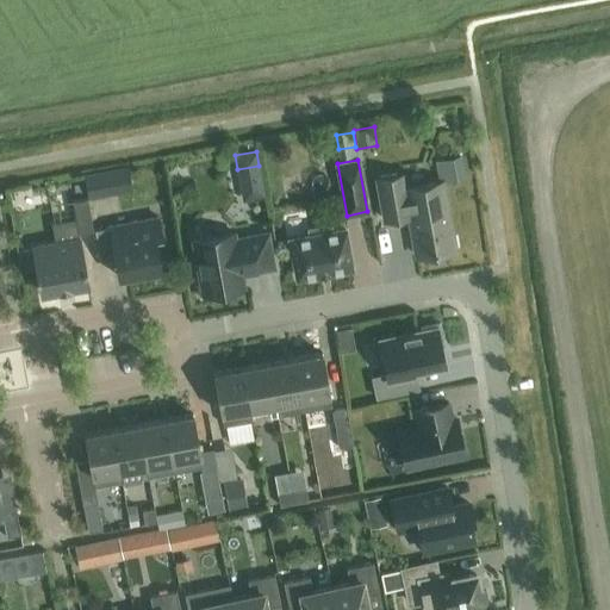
[(104,195),(99,173),(85,175),(89,198),(104,195)]
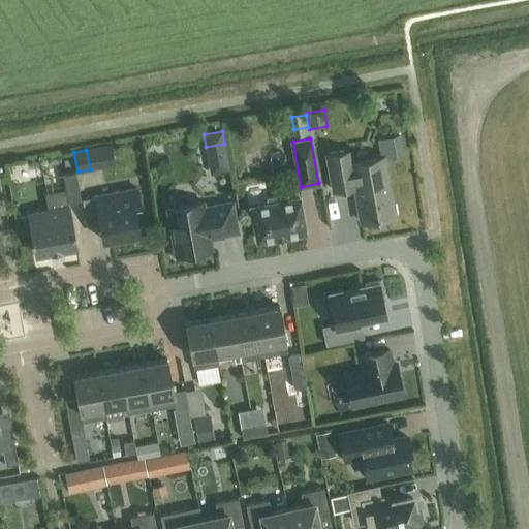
[(361,221),(395,215),(383,157),(351,163),(349,152),(328,156),(334,190),(354,186),(361,221)]
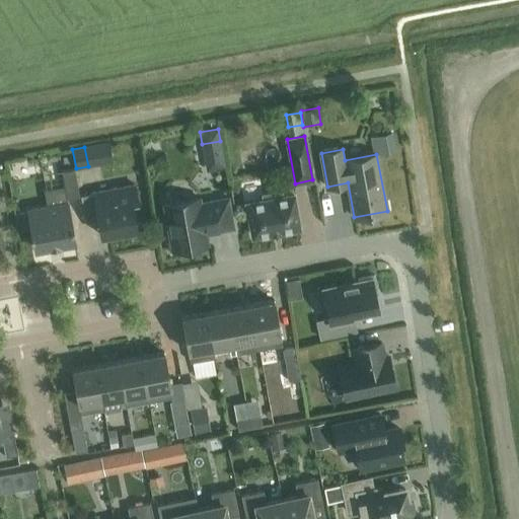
[(62,170),(67,199),(80,196),(75,168),(62,170)]
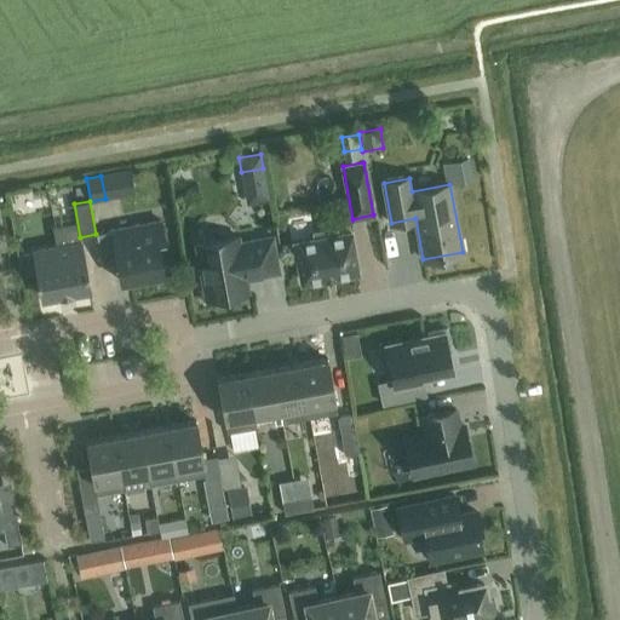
[(161,220),(112,229),(113,231),(98,234),(103,265),(118,262),(121,281),(164,274),(158,241),(165,240),(161,220)]
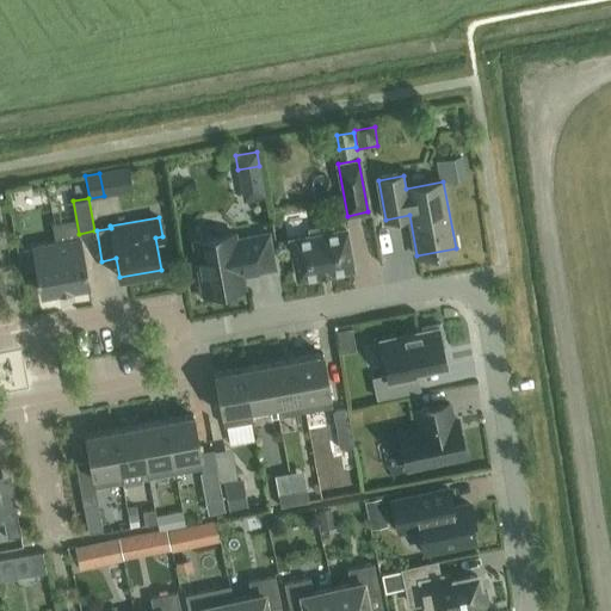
[(352,267),(345,229),(332,232),(331,226),(309,229),(310,236),(291,240),(298,277),(352,267)]
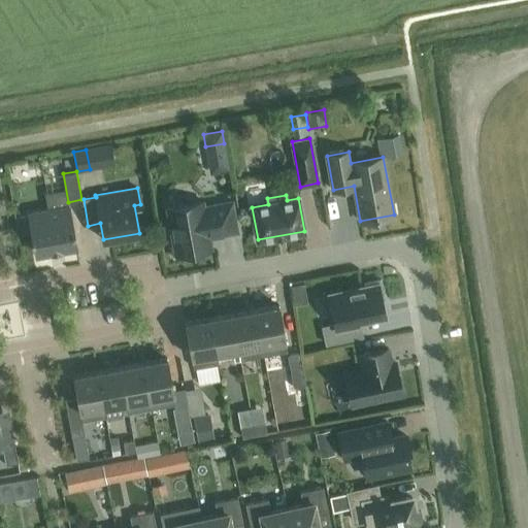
[(189,255),(189,253),(211,249),(209,236),(237,231),(232,201),(204,206),(203,201),(167,208),(173,245),(171,245),(173,258),(189,255)]
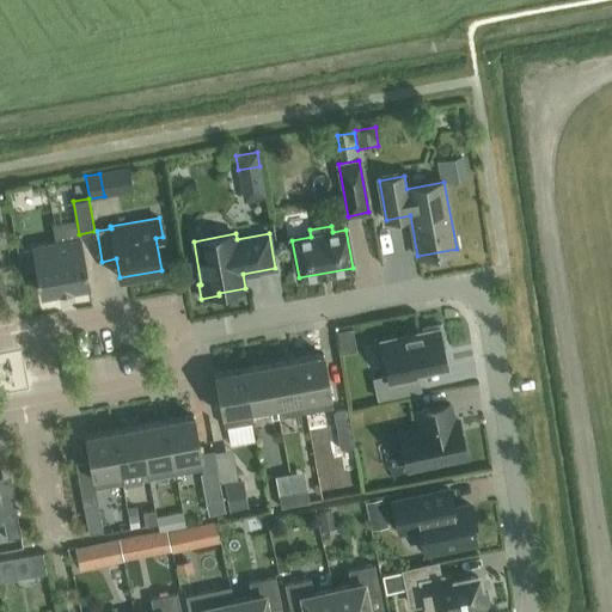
[(80,239),(79,239),(34,248),(42,293),(59,289),(59,291),(61,289),(60,289),(69,287),(69,288),(72,288),(72,287),(89,283),(80,239)]
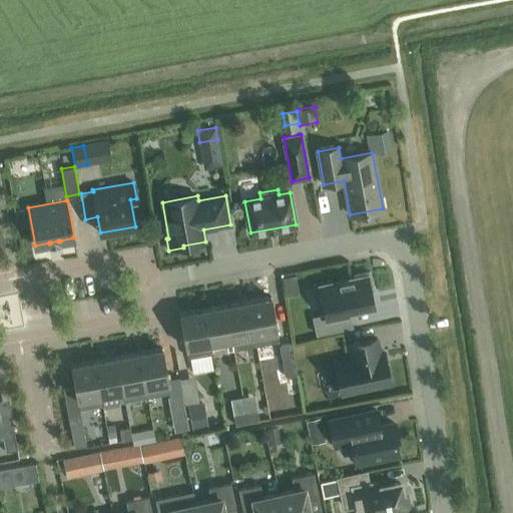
[(373,288),(370,272),(354,275),(355,279),(320,286),(326,315),(314,318),(317,334),(345,328),(342,316),(348,314),(347,311),(373,305),(370,288),(373,288)]
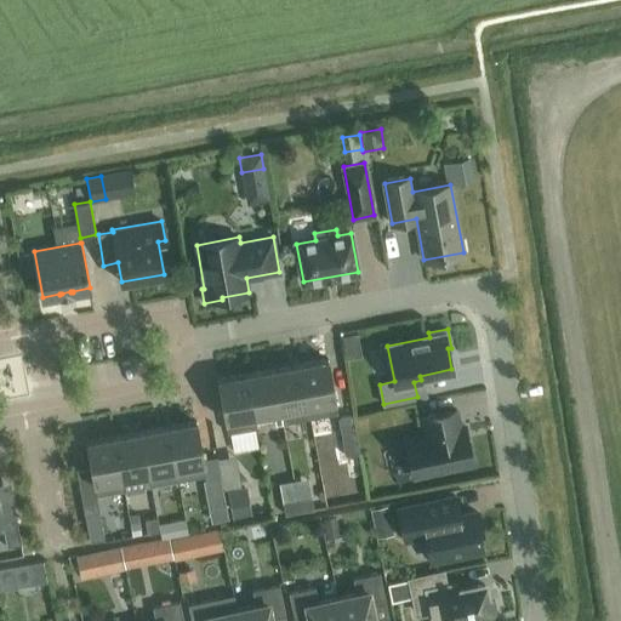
[(328,359),(302,364),(312,417),(337,412),(328,359)]
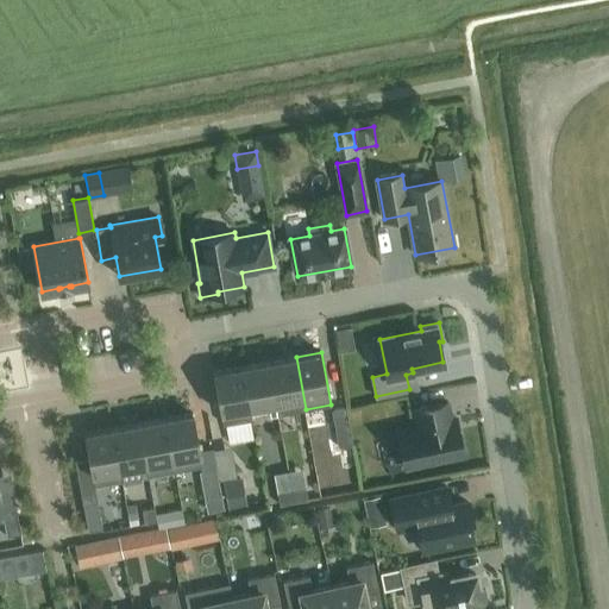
[(268,362),(277,414),(306,409),(296,357),(268,362)]
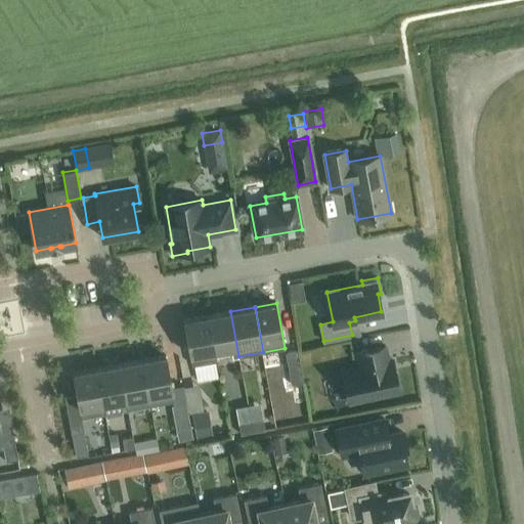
[(238,356),(230,311),(208,315),(216,360),(217,360),(215,351),(230,348),(232,358),(238,356)]
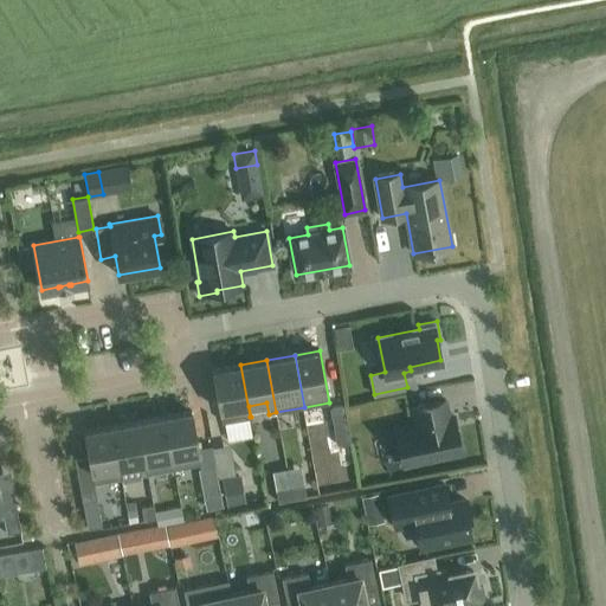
[(213,369),(223,423),(250,417),(240,365),(213,369)]
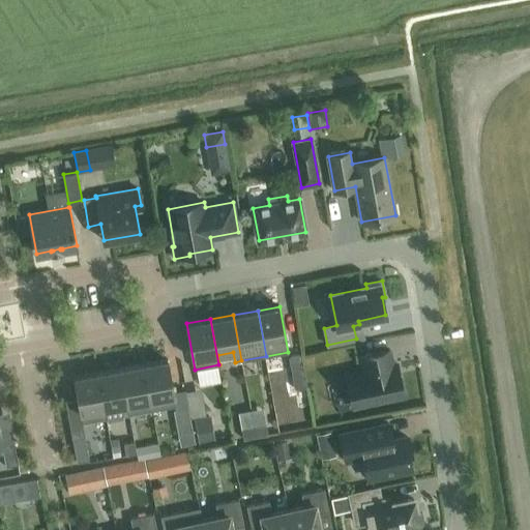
[(403,395),(399,375),(396,363),(392,363),(389,350),(361,356),(364,370),(346,374),(353,406),(403,395)]
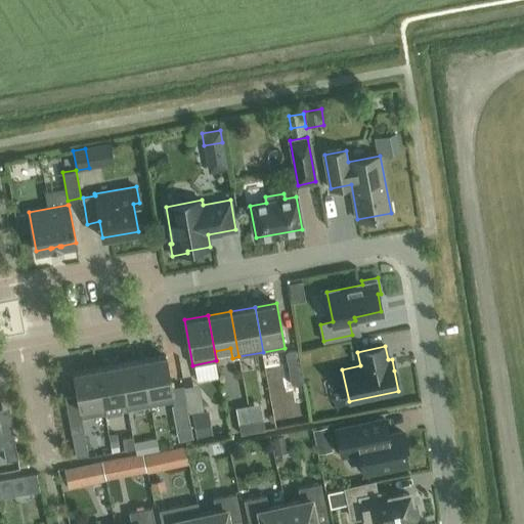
[(286,352),(291,385),(304,382),(298,350),(286,352)]
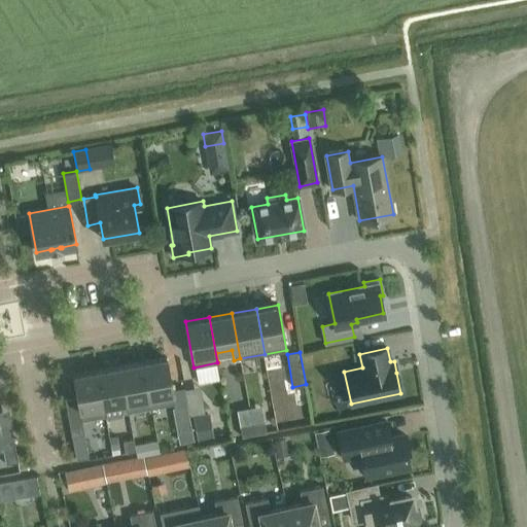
[(151,408),(175,403),(167,357),(143,361),(151,408)]
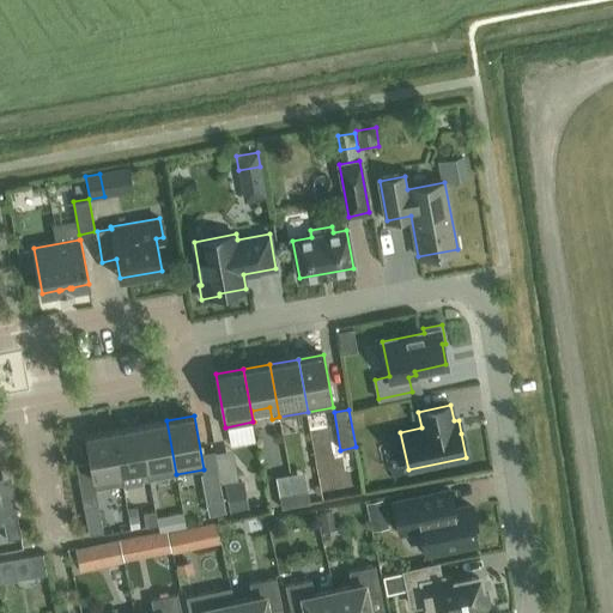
[(150,479),(176,474),(167,420),(140,425),(150,479)]
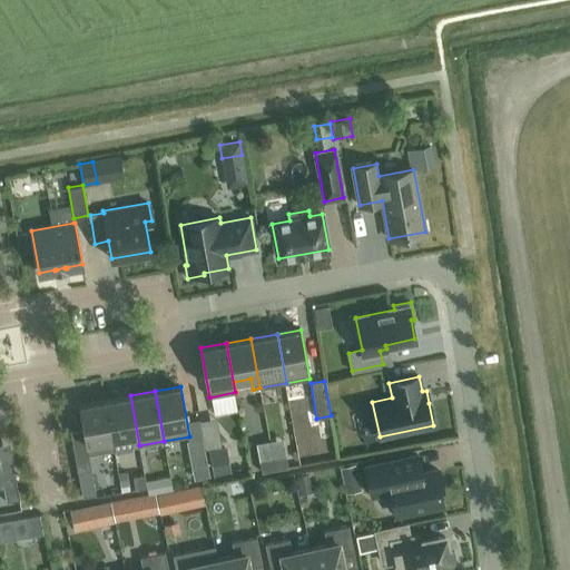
[(131,446),(139,445),(130,395),(105,401),(112,440),(112,439),(130,435),(131,446)]
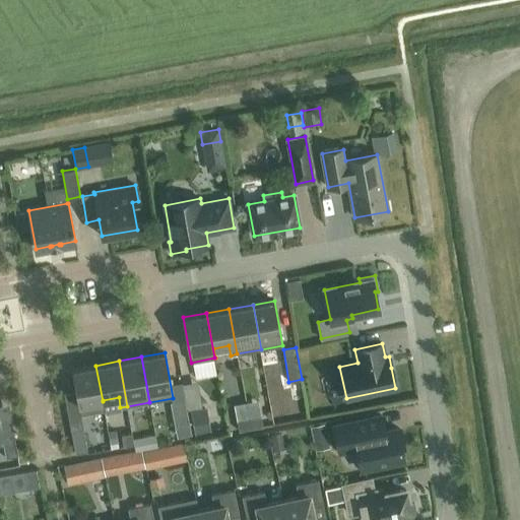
[(103,400),(103,401),(95,366),(72,370),(80,414),(105,410),(103,400)]
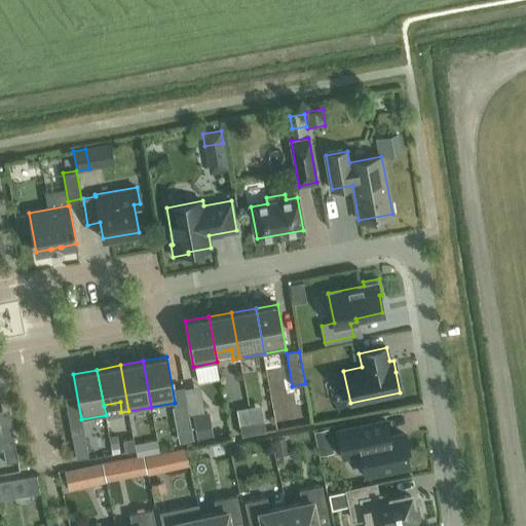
[(187,402),(175,404),(173,405),(175,417),(189,414),(187,402)]
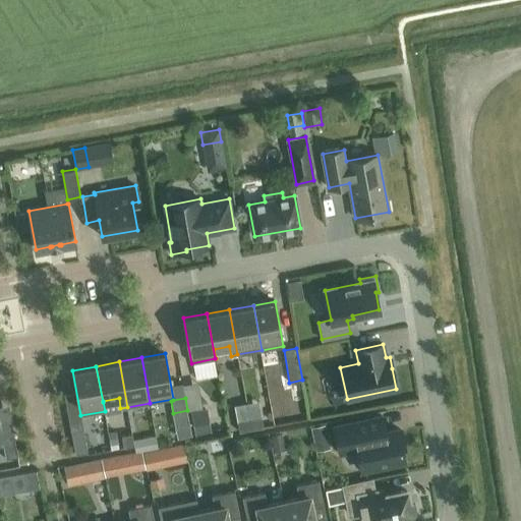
[(210,433),(205,409),(191,412),(195,436),(210,433)]
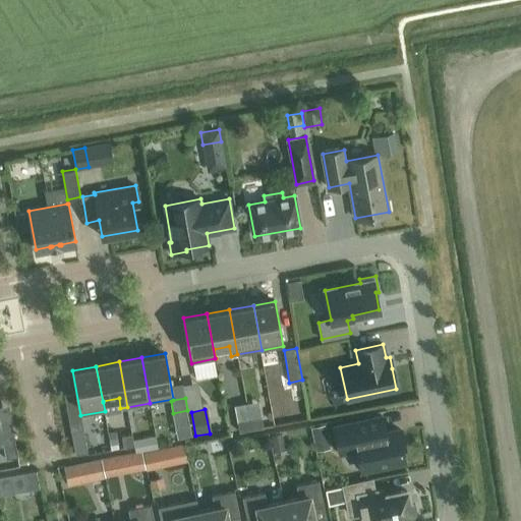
[(405,445),(403,433),(401,429),(398,429),(386,431),(382,416),(334,426),(340,453),(356,449),(361,470),(405,461),(401,445),(405,445)]
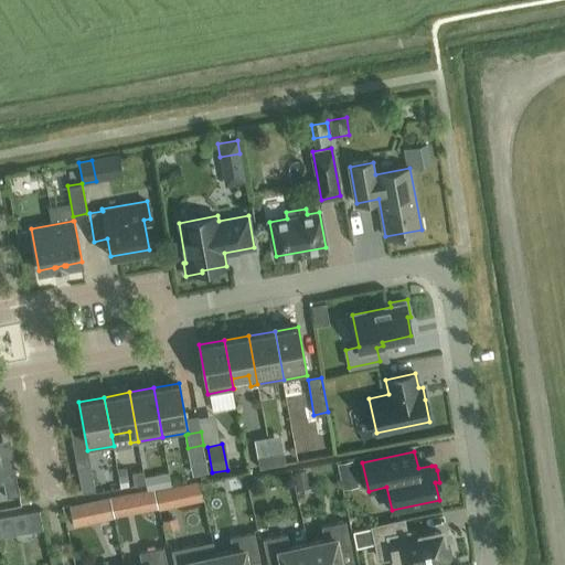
[(284,452),(270,455),(273,466),(286,464),(284,452)]
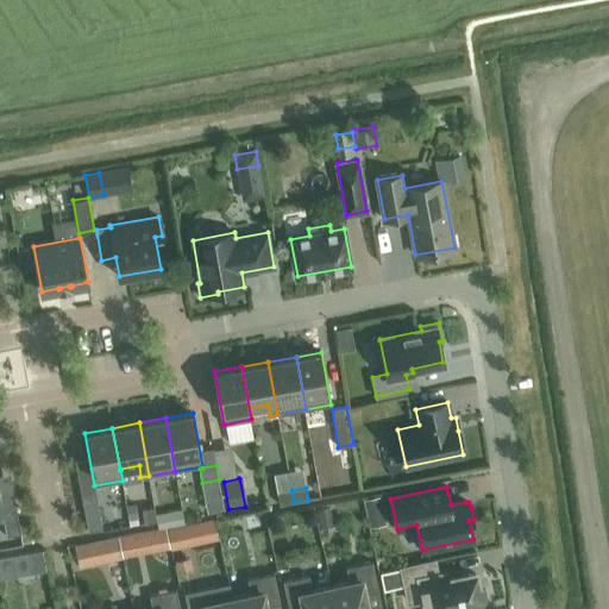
[(280,504),(294,502),(292,490),(277,493),(280,504)]
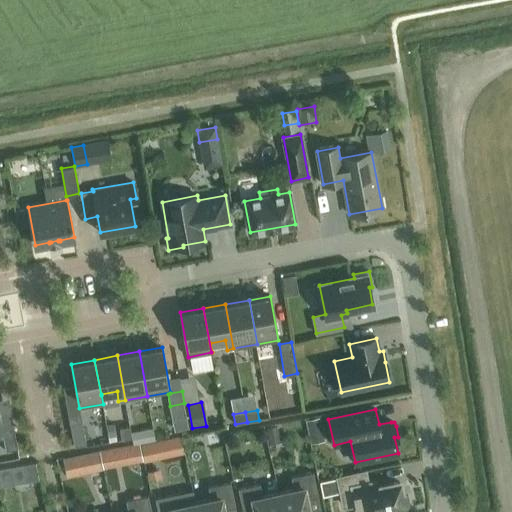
[(74,447),(86,444),(82,421),(70,423),(74,447)]
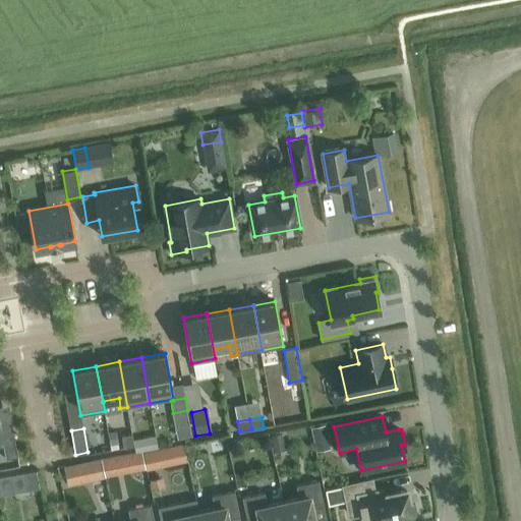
[(6,459),(17,457),(13,432),(1,435),(6,459)]
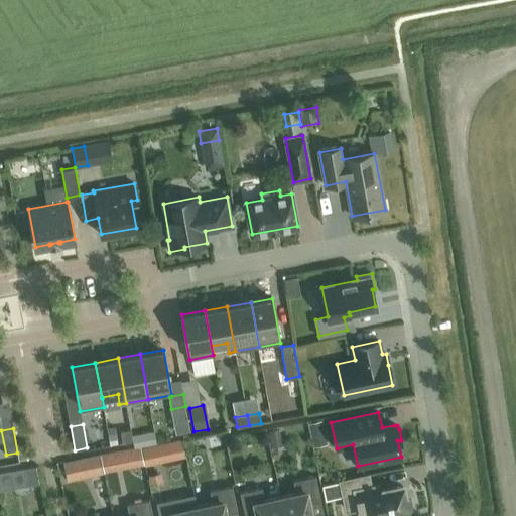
[(130,429),(120,431),(123,443),(133,441),(130,429)]
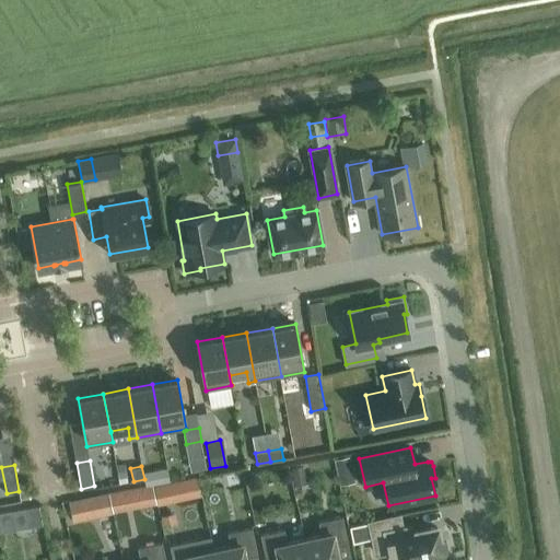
[(168,482),(153,486),(156,503),(172,500),(168,482)]
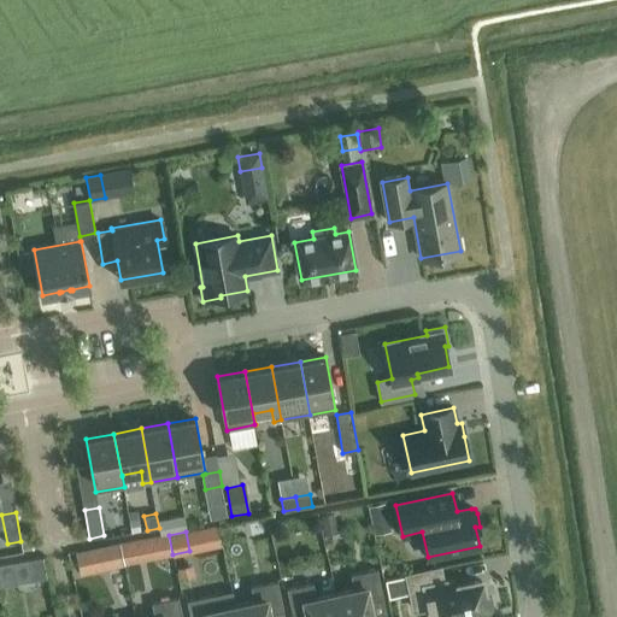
[(119,544),(123,563),(171,554),(168,535),(119,544)]
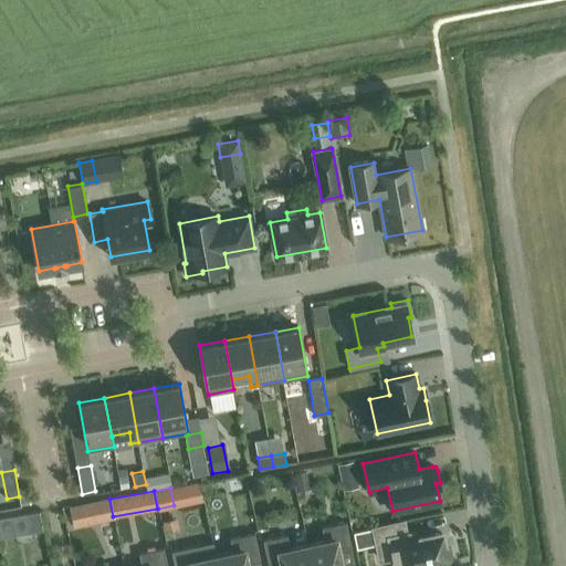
[(91,503),(71,510),(77,528),(97,522),(91,503)]
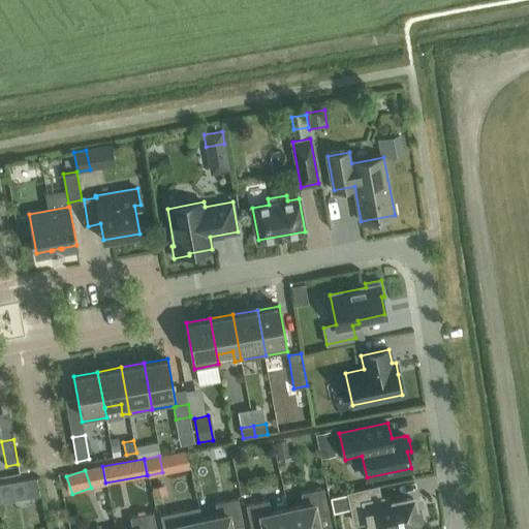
[(349,493),(355,523),(369,520),(371,528),(402,528),(403,528),(423,524),(419,508),(414,509),(412,498),(390,503),(389,498),(379,500),(376,487),(349,493)]
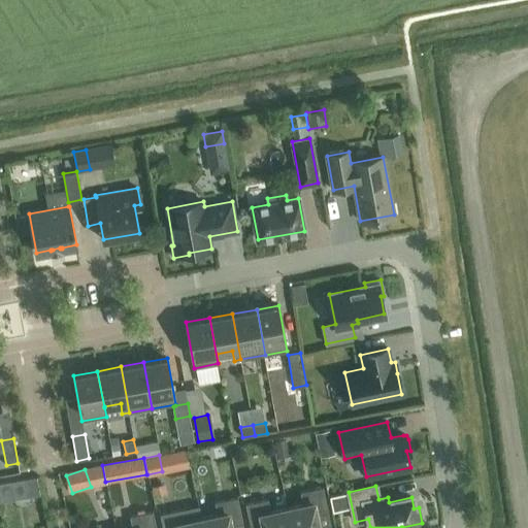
[(319,527),(316,515),(328,513),(323,487),(300,492),(303,504),(287,507),(291,527),(319,527)]
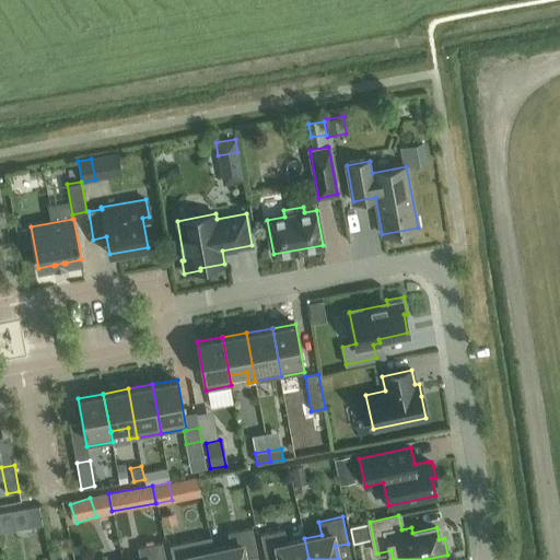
[(357,536),(369,532),(363,517),(351,522),(357,536)]
